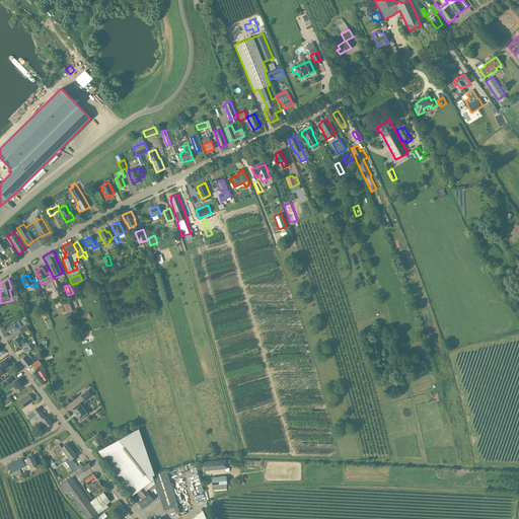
[(67,313),(73,311),(70,302),(64,304),(67,313)]
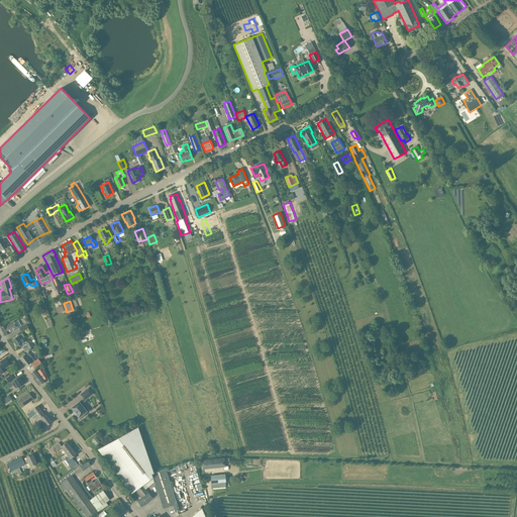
[(18,328),(14,321),(6,325),(6,324),(0,327),(5,335),(18,328)]
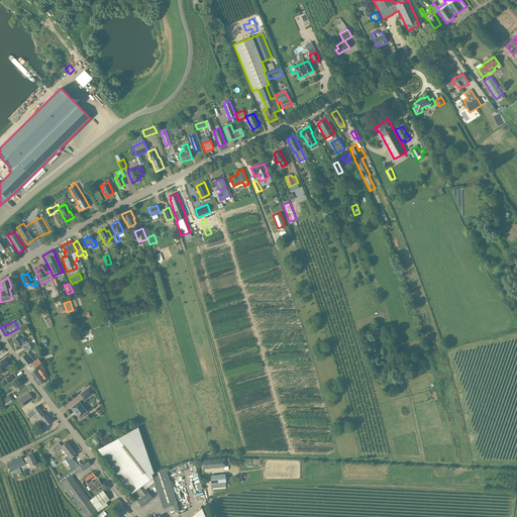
[(30,327),(28,322),(27,323),(26,323),(19,327),(22,332),(29,328),(30,327)]
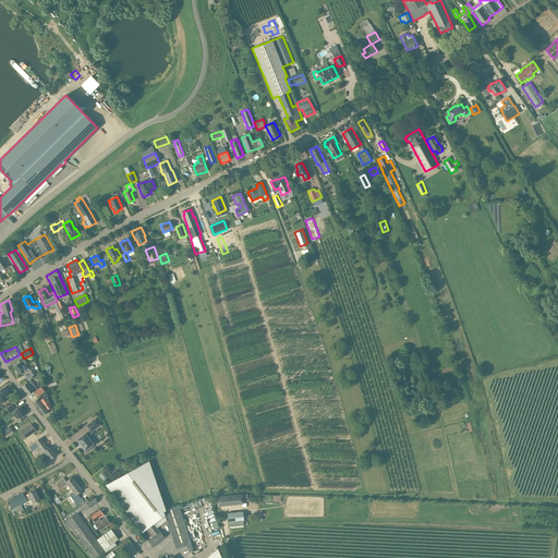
[(93,358),(85,360),(87,366),(89,371),(91,370),(95,368),(94,365),(93,363),(94,362),(93,358)]
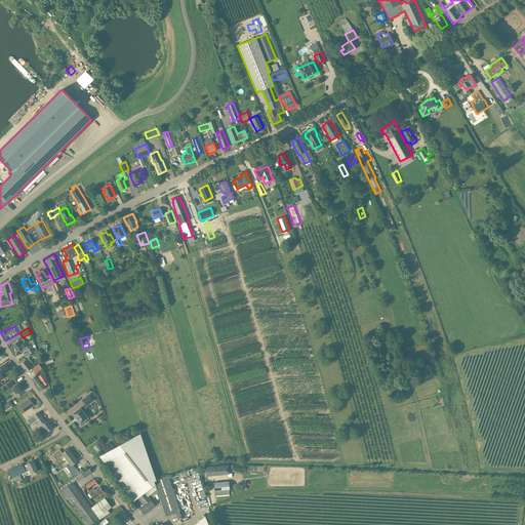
[(25,341),(24,338),(12,345),(15,349),(14,350),(15,351),(16,351),(16,352),(23,349),(21,345),(25,341)]
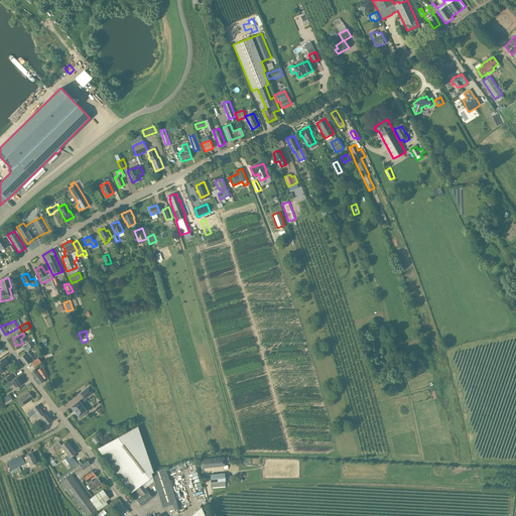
[(36,345),(34,339),(30,341),(30,340),(25,343),(27,346),(23,348),(25,352),(30,349),(29,348),(36,345)]
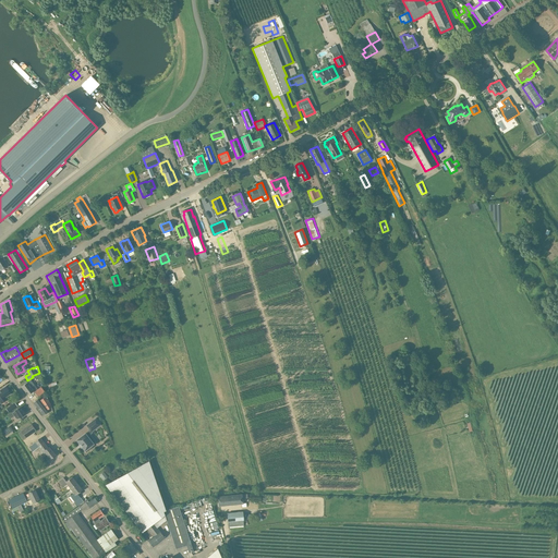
[(31,380),(22,387),(28,395),(34,390),(32,387),(35,385),(31,380)]
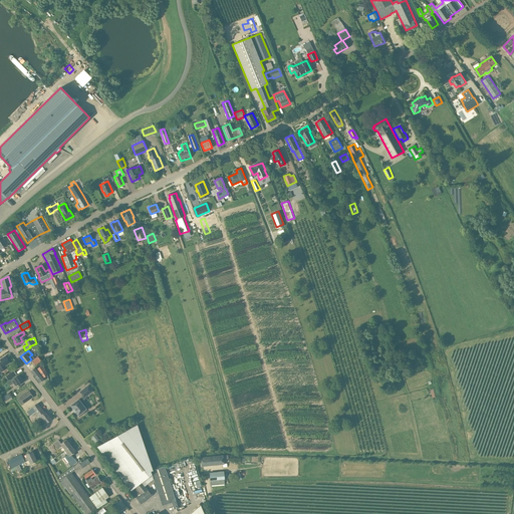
[(38,355),(32,360),(35,365),(41,360),(38,355)]
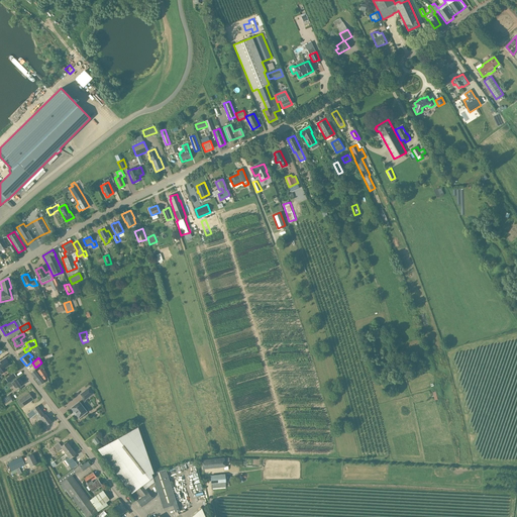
[(0,362),(0,371),(0,372),(2,374),(7,371),(5,368),(10,365),(5,358),(0,362)]
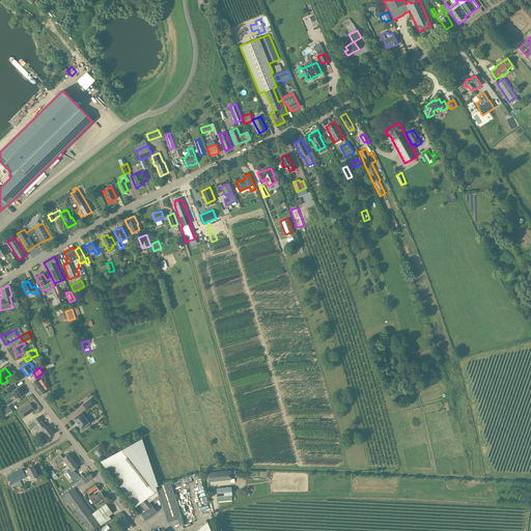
[(50,387),(45,376),(38,381),(37,380),(32,383),(42,395),(46,392),(45,391),(50,387)]
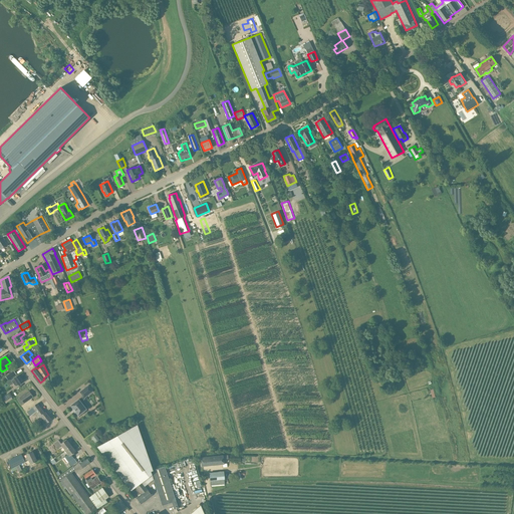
[(6,376),(9,379),(17,374),(14,370),(6,376)]
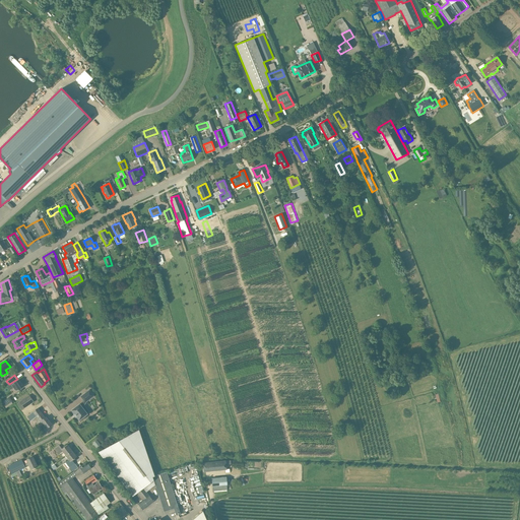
[(23,386),(19,379),(11,384),(15,391),(17,391),(23,386)]
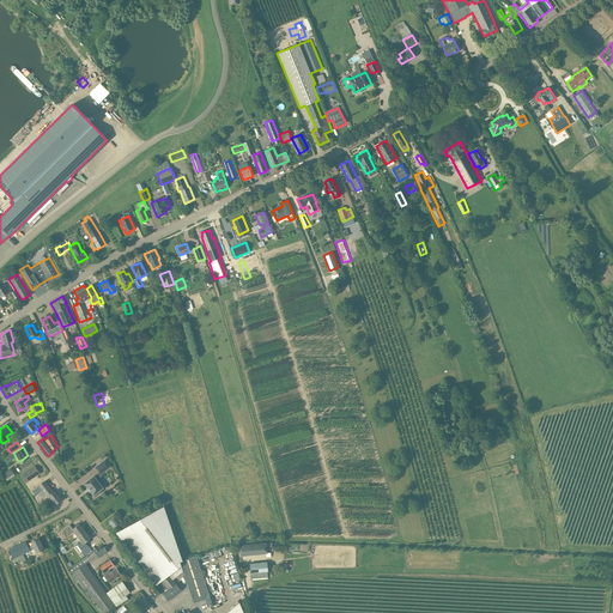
[(105,460),(96,467),(99,472),(93,477),(85,483),(89,487),(87,487),(90,491),(90,490),(93,495),(96,493),(97,495),(102,491),(99,490),(103,487),(105,485),(99,477),(102,475),(101,474),(110,467),(105,460)]
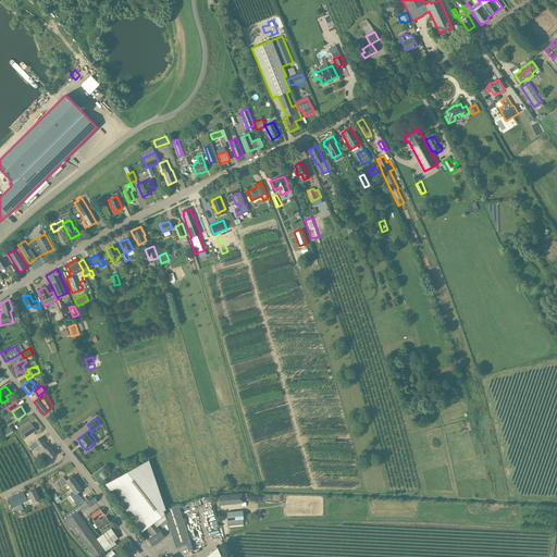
[(19,433),(23,438),(36,430),(32,423),(22,430),(22,431),(19,433)]
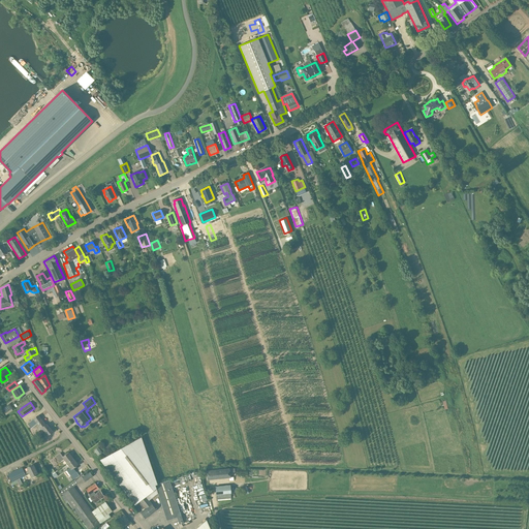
[(9,403),(2,408),(4,413),(12,408),(9,403)]
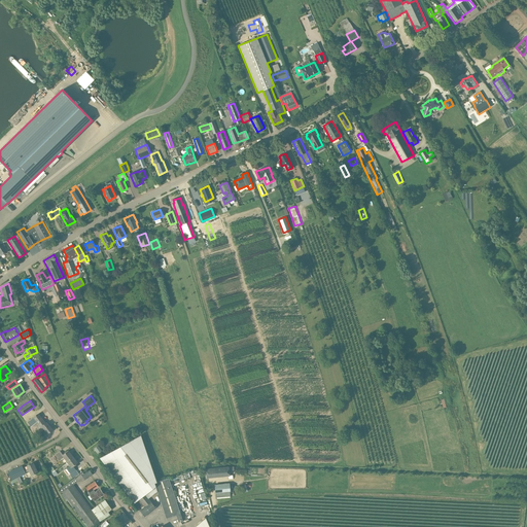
[(45,422),(38,414),(36,415),(35,415),(35,416),(34,417),(28,422),(31,427),(31,426),(34,429),(36,427),(38,429),(41,426),(41,427),(42,426),(47,433),(53,429),(46,422),(45,422)]
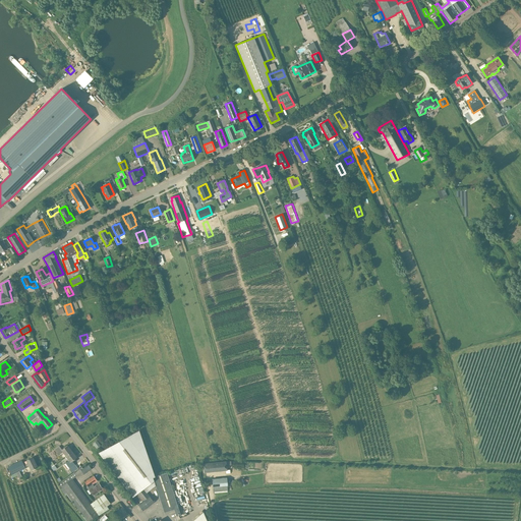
[(139,429),(99,453),(133,497),(133,498),(137,494),(145,489),(154,481),(153,477),(156,476),(155,475),(155,473),(154,473),(153,470),(153,469),(153,468),(152,465),(151,462),(150,459),(149,457),(149,456),(148,454),(147,451),(146,448),(145,446),(145,445),(143,442),(142,439),(141,436),(140,433),(139,430),(139,429)]
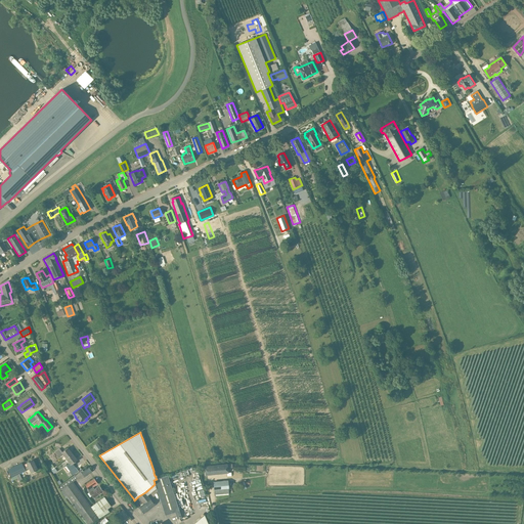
[(63,454),(67,459),(73,453),(68,447),(62,452),(59,448),(55,452),(59,457),(63,454)]
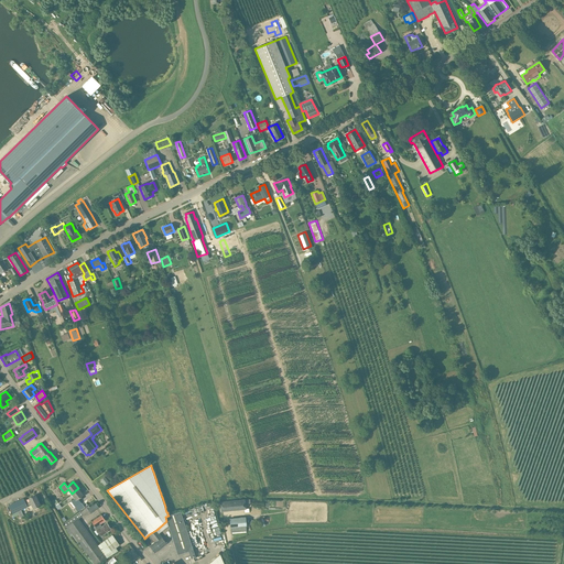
[(78,488),(72,494),(75,498),(68,503),(73,509),(76,507),(82,503),(78,499),(84,496),(78,488)]
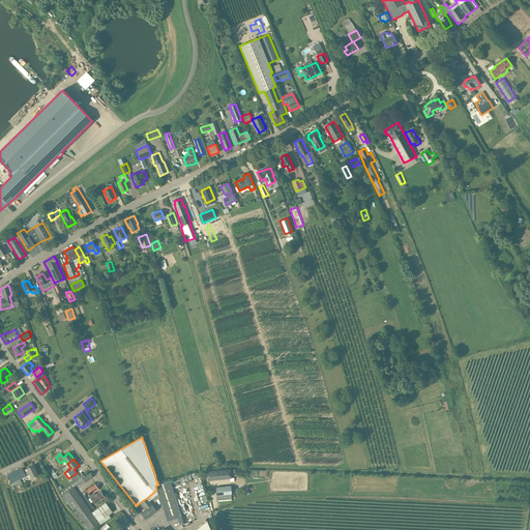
[(27,468),(28,470),(24,472),(22,468),(7,475),(11,483),(15,481),(26,476),(30,474),(32,478),(38,475),(33,466),(27,468)]
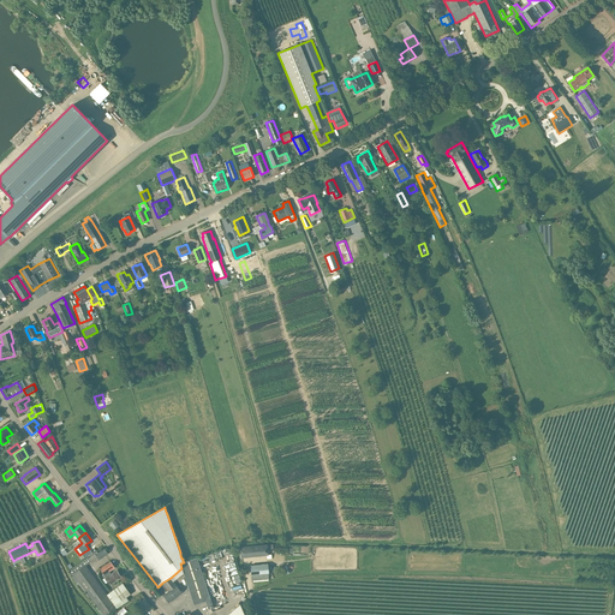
[(267,544),(240,547),(242,559),(268,556),(268,555),(268,551),(268,549),(267,544)]
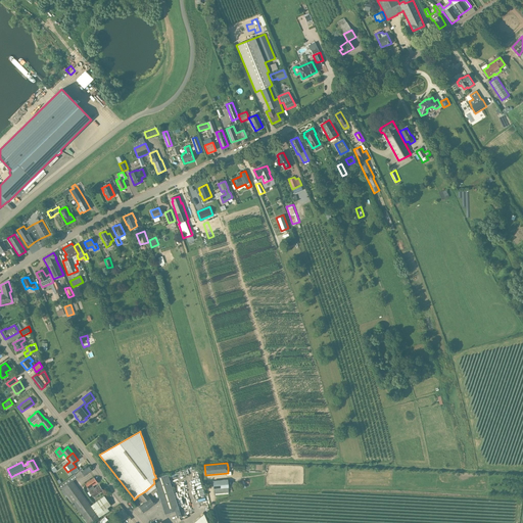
[(76,475),(75,475),(77,478),(78,479),(83,475),(84,476),(92,470),(89,466),(83,470),(83,469),(81,471),(76,475)]
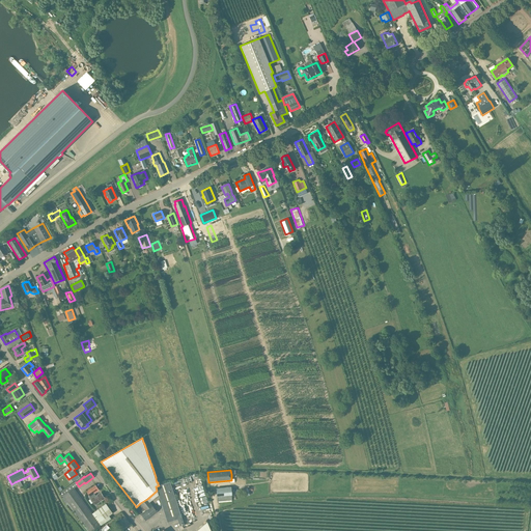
[(159,485),(156,486),(157,491),(159,495),(167,523),(177,520),(179,526),(185,525),(170,481),(164,483),(163,484),(162,484),(159,485)]
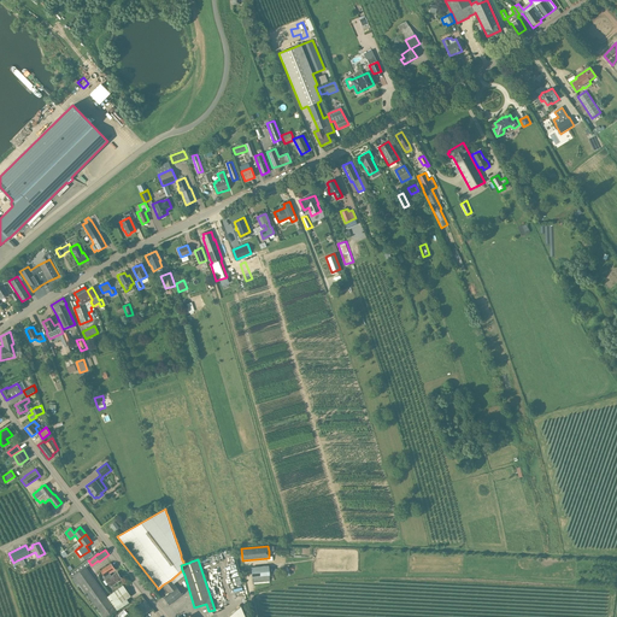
[(115,569),(111,563),(100,570),(105,576),(103,577),(109,586),(110,585),(112,586),(122,579),(117,573),(111,576),(110,574),(115,569)]
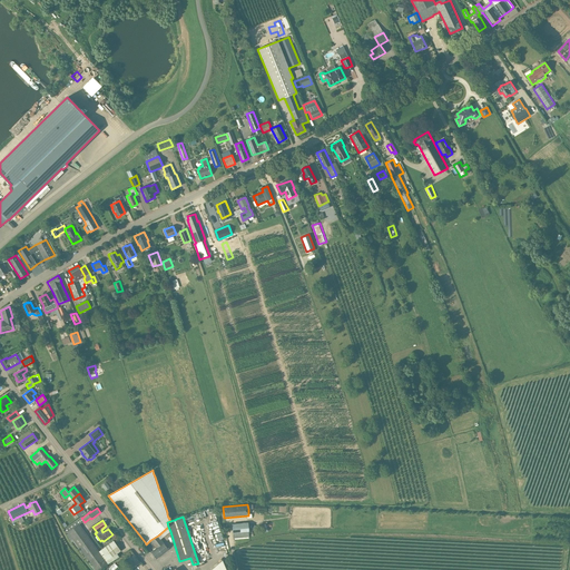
[(242,523),(243,529),(233,529),(234,538),(249,537),(248,522),(242,523)]
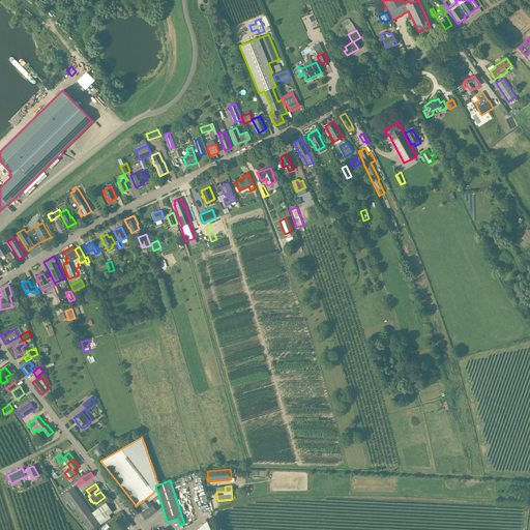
[(63,496),(61,497),(71,511),(74,510),(87,529),(92,529),(111,518),(109,514),(113,512),(106,502),(93,511),(94,511),(92,512),(75,488),(63,495),(63,496)]
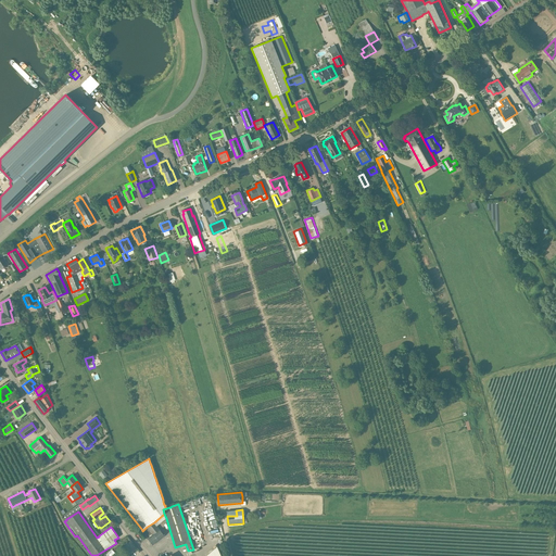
[(154,522),(147,527),(150,531),(151,531),(153,533),(148,538),(153,545),(165,535),(156,526),(154,522)]
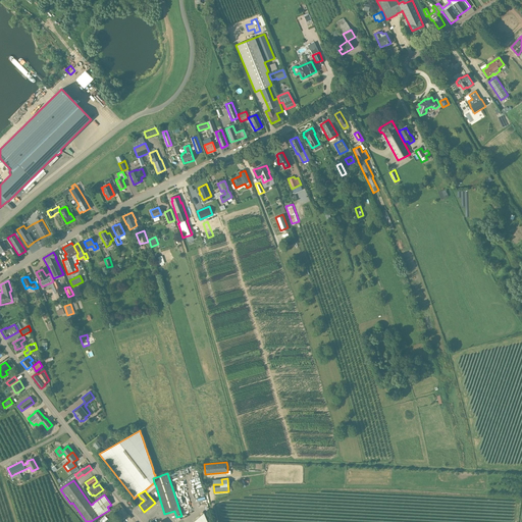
[(210,521),(207,513),(194,521),(210,521)]
